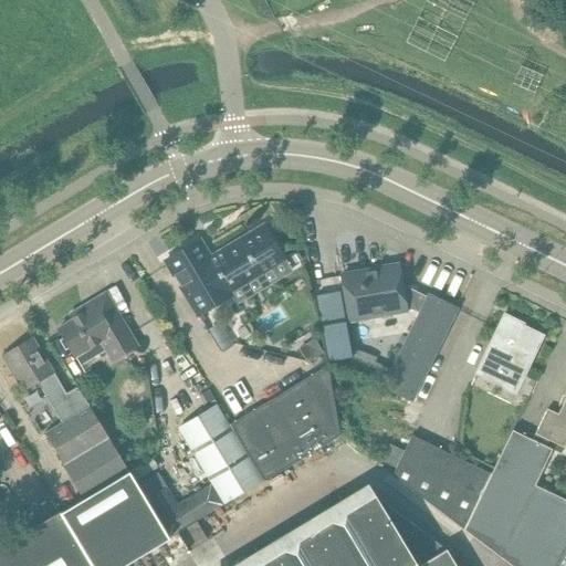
[(198,241),(166,260),(198,315),(231,295),(229,292),(259,274),(282,260),(283,259),(264,227),(209,260),(198,241)]
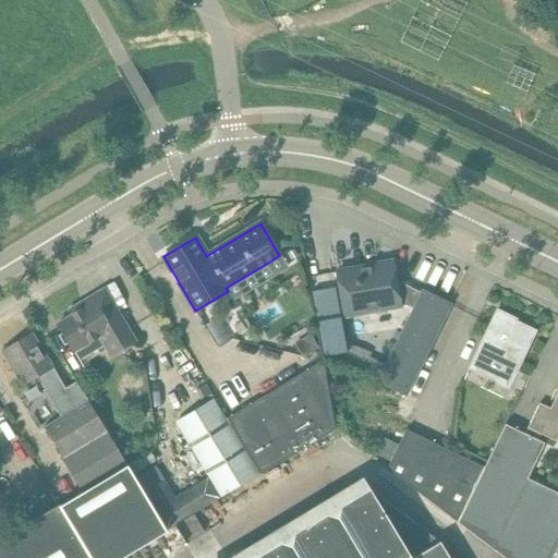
[(450,304),(422,291),(421,293),(396,280),(392,262),(336,273),(342,311),(363,306),(364,313),(400,306),(405,305),(413,310),(387,365),(379,379),(378,381),(407,395),(450,304)]
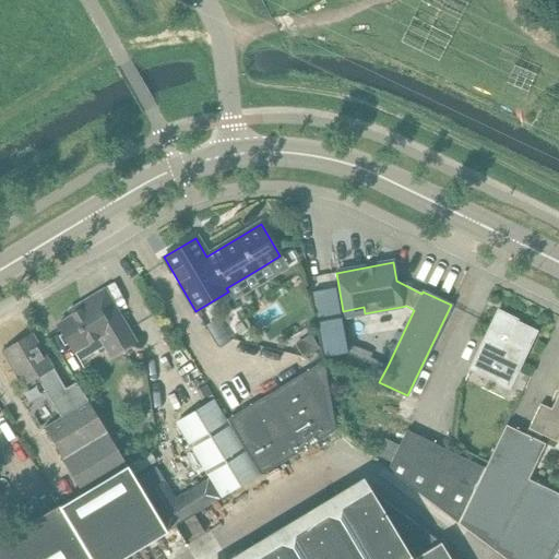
[(313,290),(324,355),(347,352),(336,287),(313,290)]
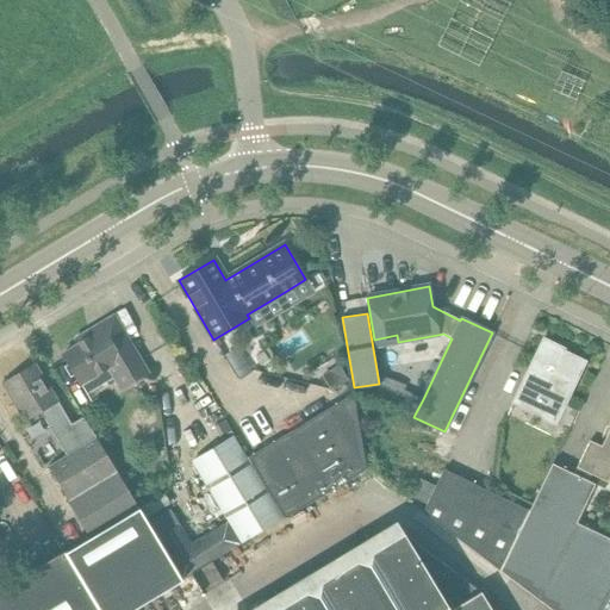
[(113,316),(100,324),(74,340),(76,344),(62,354),(81,385),(107,368),(120,388),(148,373),(113,316)]
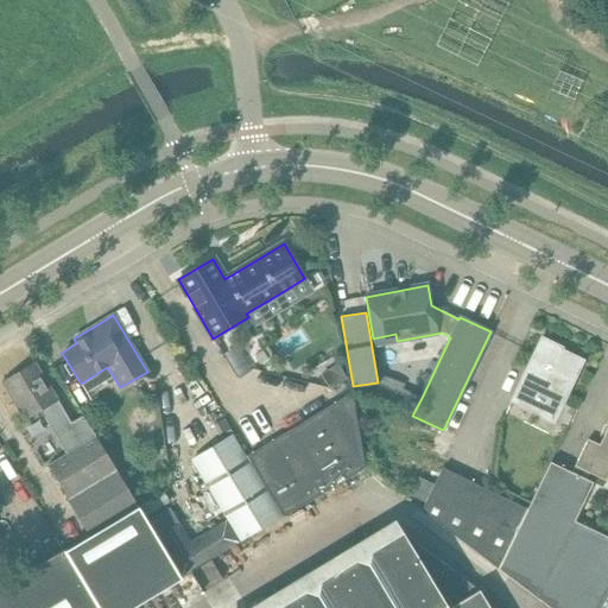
[(540,339),(534,353),(511,401),(553,423),(583,361),(553,347),(555,344),(540,339)]
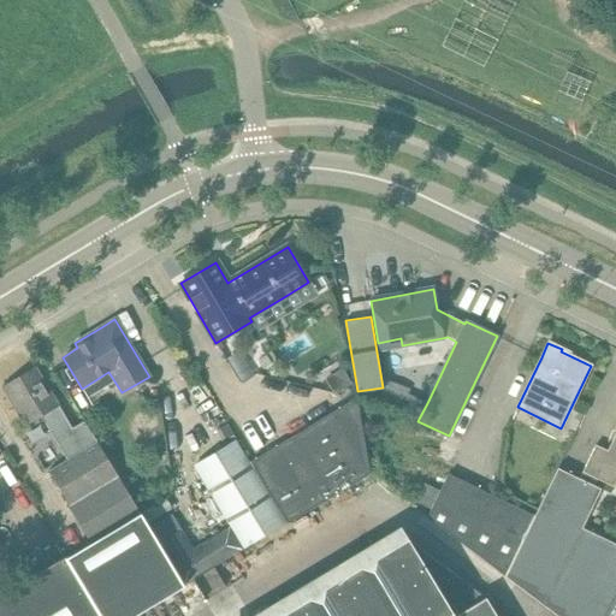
[(134,615),(187,585),(185,584),(164,549),(84,421),(72,428),(35,367),(1,386),(25,426),(41,416),(67,460),(48,472),(93,543),(66,558),(100,615),(134,615)]
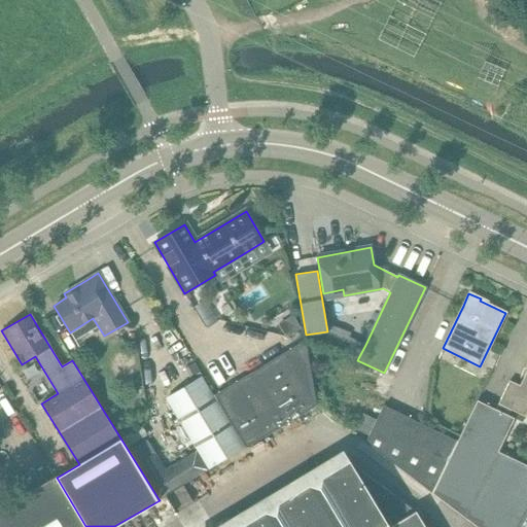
[(292,316),(280,324),(287,336),(300,327),(292,316)]
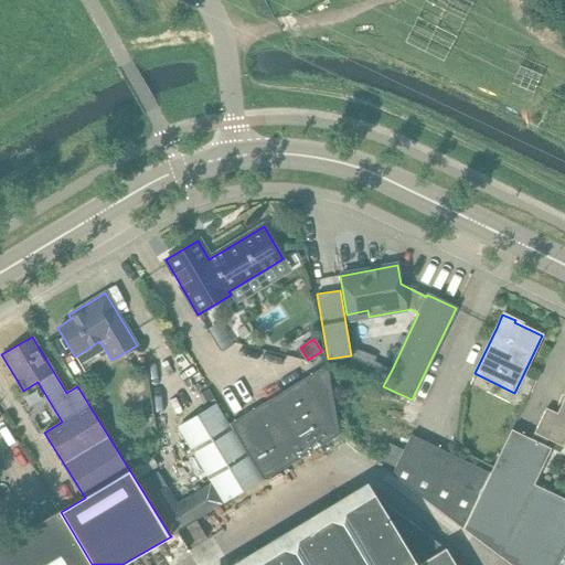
[(348,369),(368,375),(373,361),(353,353),(348,369)]
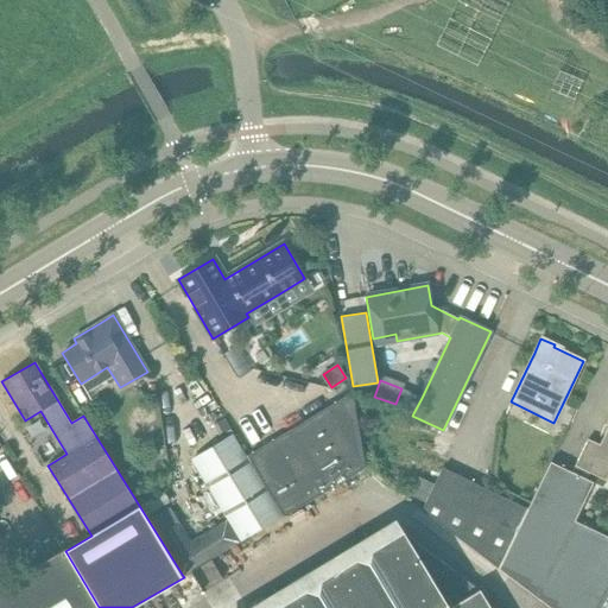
[(401,388),(396,404),(413,413),(422,398),(401,388)]
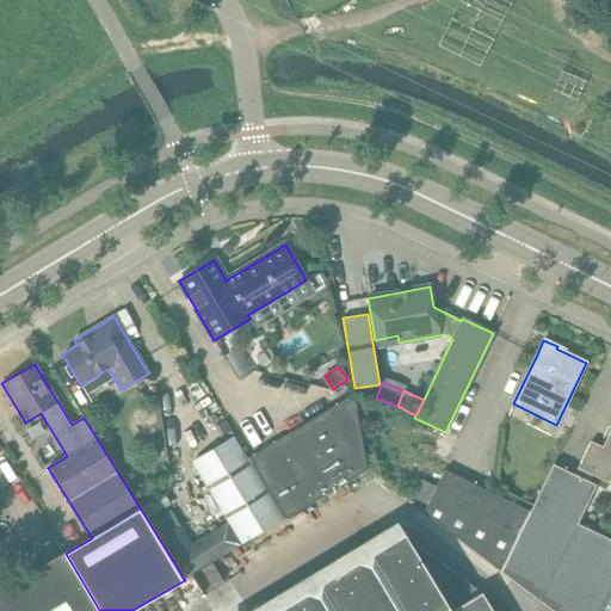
[(366,470),(352,395),(248,460),(285,519),(366,470)]
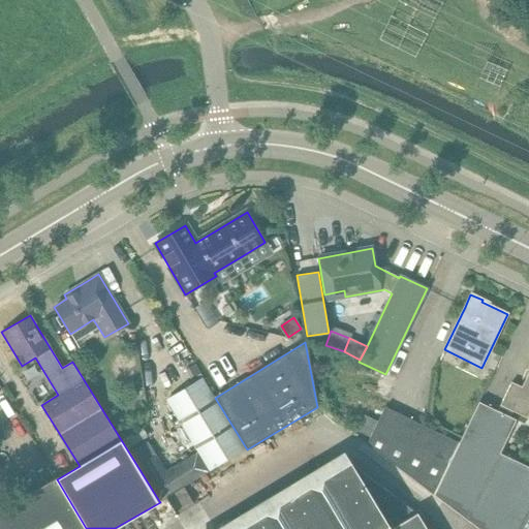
[(511,382),(497,411),(509,417),(511,411),(527,418),(528,413),(528,364),(527,368),(528,369),(528,371),(521,387),(511,382)]
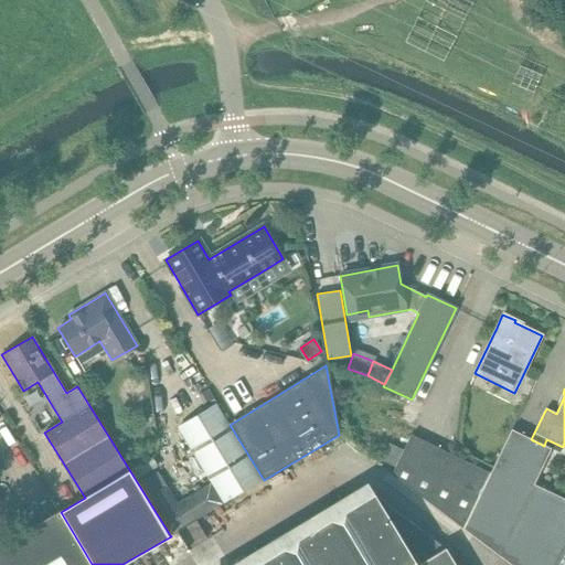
[(206,411),(178,428),(204,471),(211,483),(223,503),(262,480),(217,408),(215,405),(206,411)]
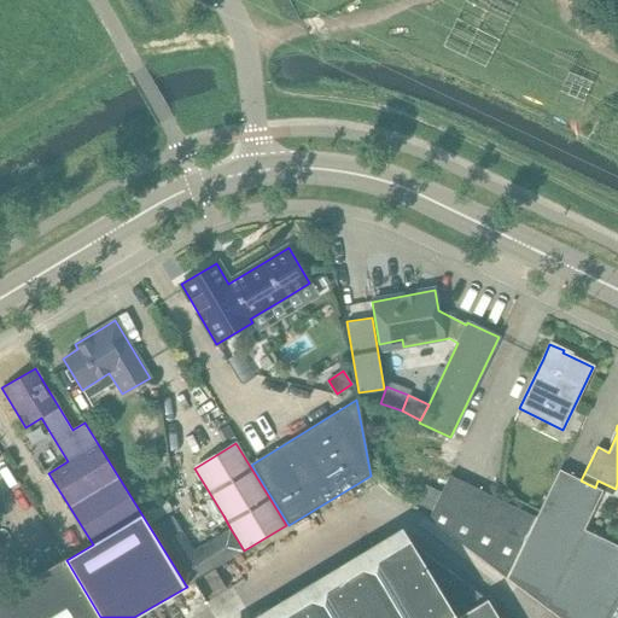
[(536,517),(506,578),(558,617),(604,617),(617,593),(617,548),(583,530),(602,491),(596,488),(595,488),(588,484),(581,481),(559,470),(536,517)]
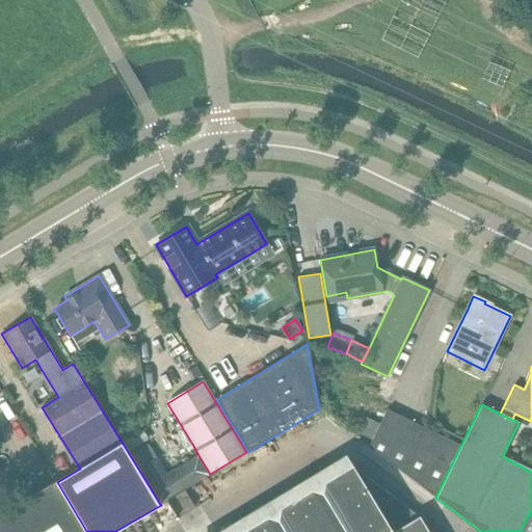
[(387,409),(369,447),(435,498),(461,445),(387,409)]
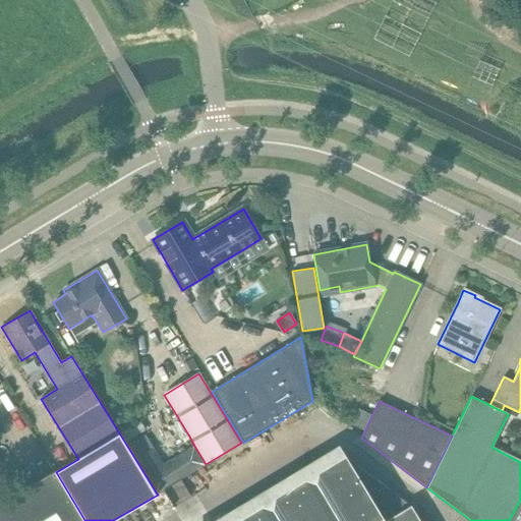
[(337,447),(214,520),(419,520),(410,506),(340,453),(337,447)]
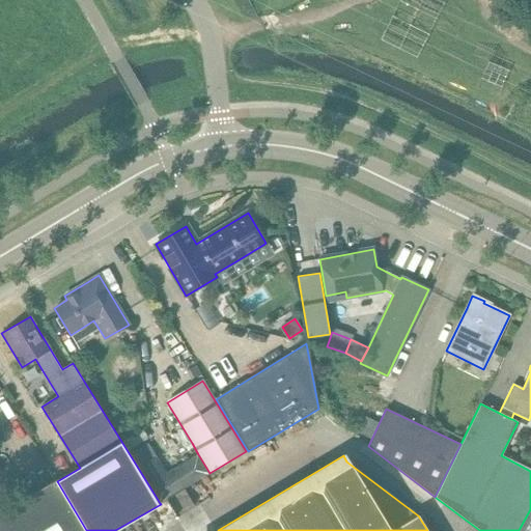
[(184,465),(157,482),(165,496),(192,479),(184,465)]
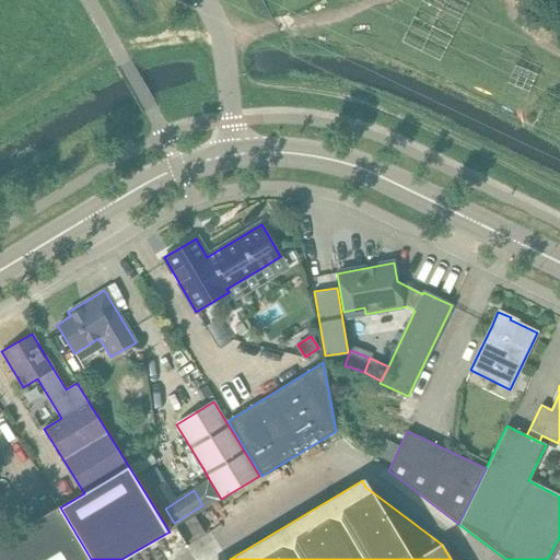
[(0,559),(91,559),(60,508),(59,506),(0,541),(0,559)]
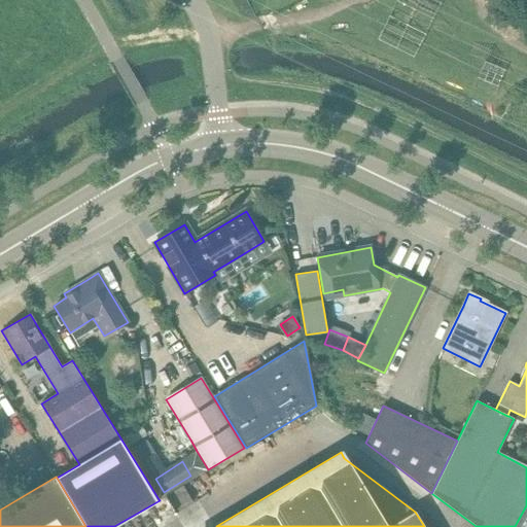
[(526,526),(526,505),(515,526),(526,526)]
